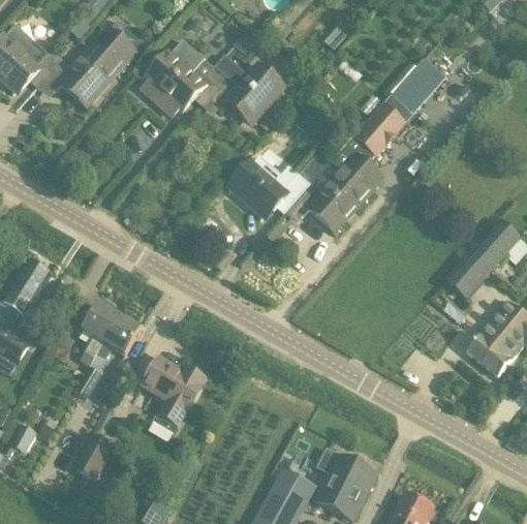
[(278,11),(266,25),(282,41),(295,28),(278,11)]
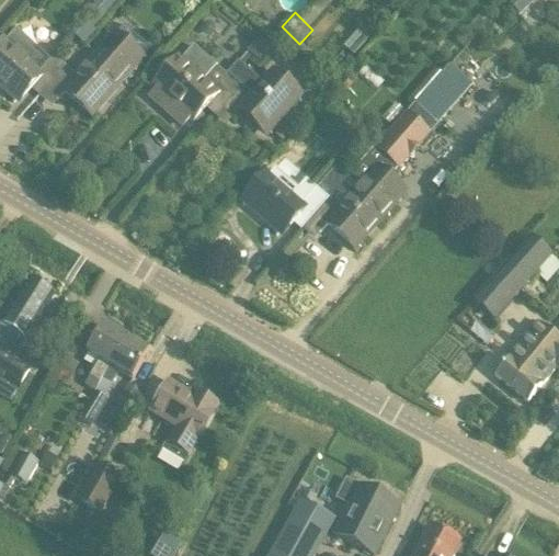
[(88,18),(77,31),(88,41),(99,27),(88,18)]
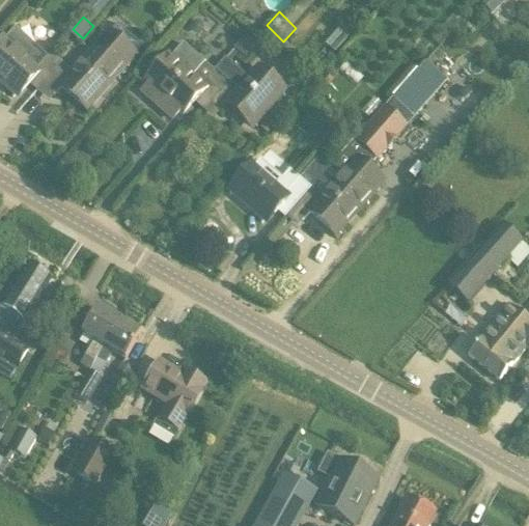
[(341,21),(324,42),(334,51),(352,29),(341,21)]
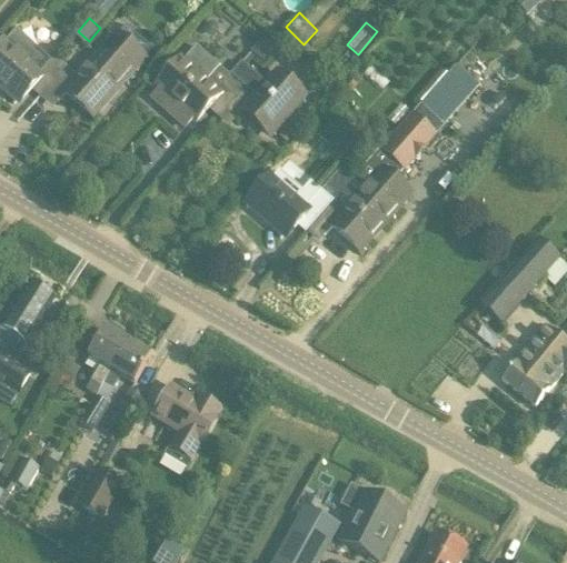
[(47,86),(68,63),(56,52),(50,58),(18,28),(0,48),(0,79),(18,96),(36,76),(47,86)]
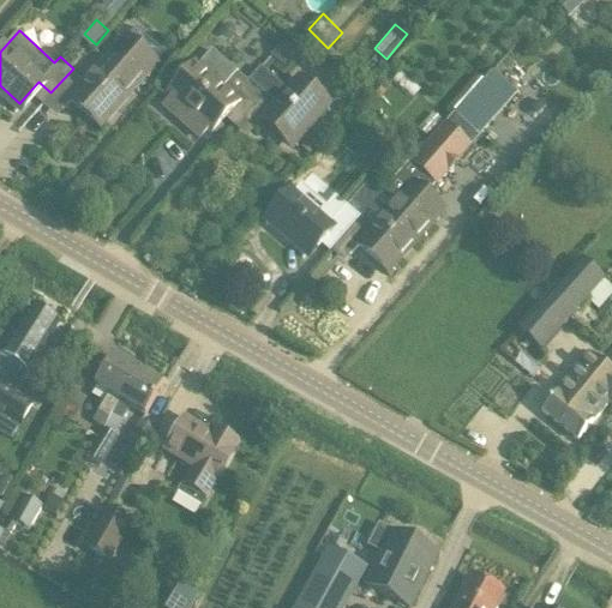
[(87,79),(73,68),(51,92),(64,104),(75,92),(103,119),(154,61),(125,36),(87,79)]
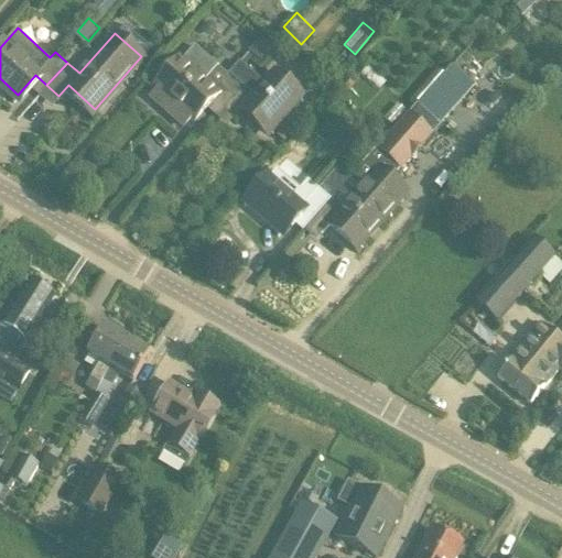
[(259,55),(271,42),(262,34),(250,47),(259,55)]
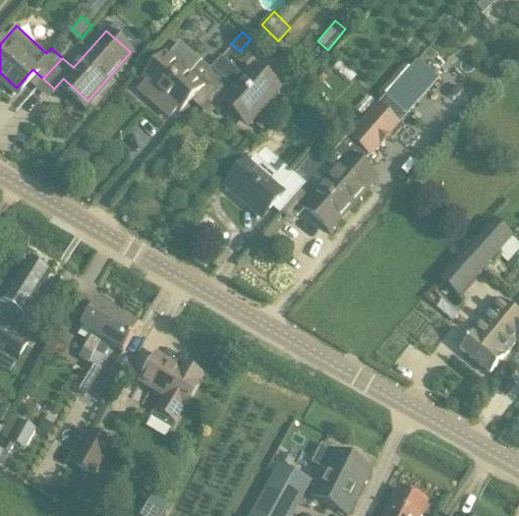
[(147,77),(178,105),(193,88),(204,97),(234,64),(223,54),(213,65),(182,38),(147,77)]
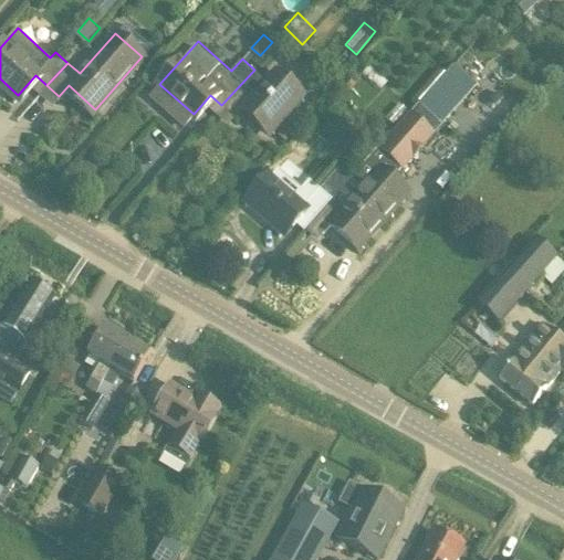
[(453,60),(441,73),(467,95),(478,82),(453,60)]
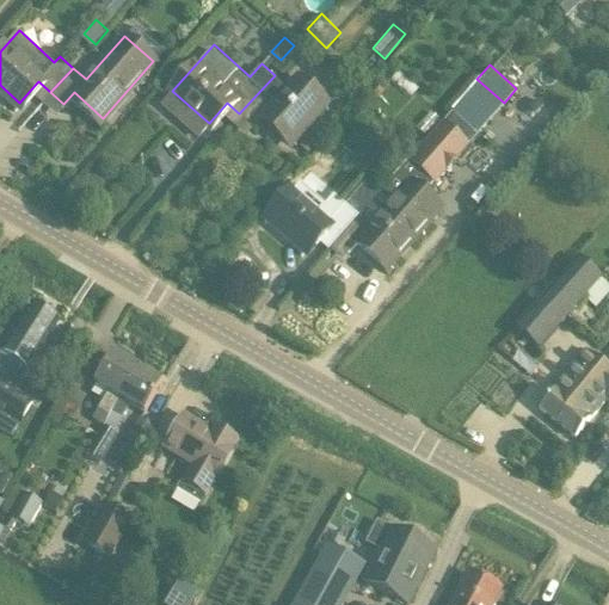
[(287,86),(275,75),(239,113),(252,125),(264,113),(293,139),(325,103),(296,76),(287,86)]
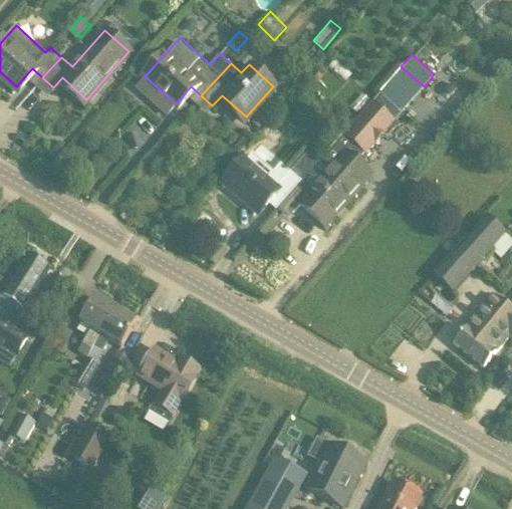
[(390,78),(378,91),(384,94),(402,111),(413,98),(390,78)]
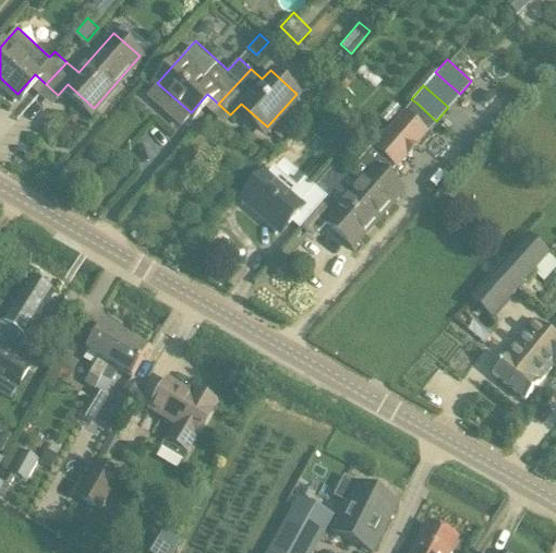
[(430,129),(407,109),(374,144),(397,165),(430,129)]
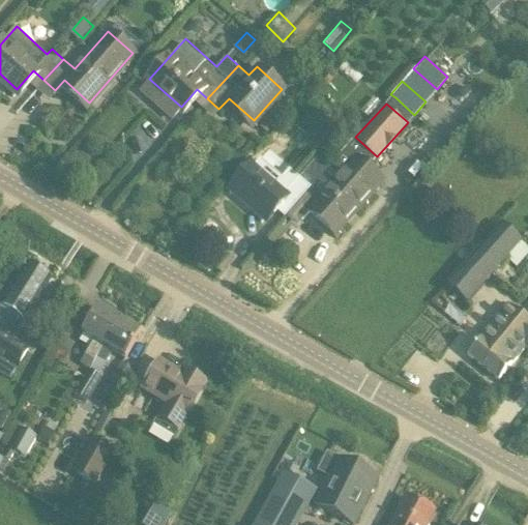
[(252,138),(241,148),(247,153),(258,143),(252,138)]
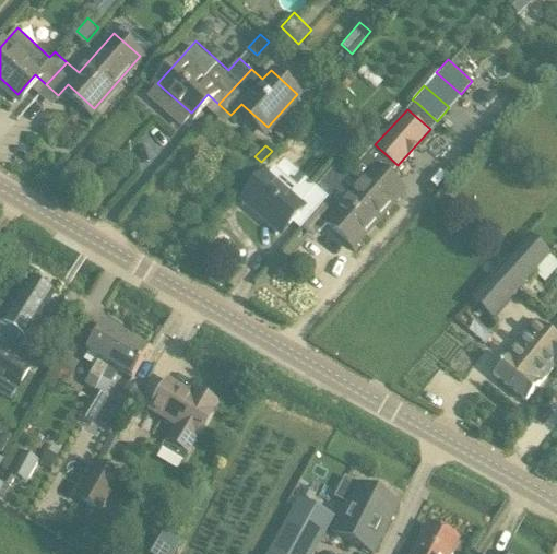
[(341,205),(328,195),(308,217),(320,228),(330,216),(356,240),(405,186),(379,162),(341,205)]
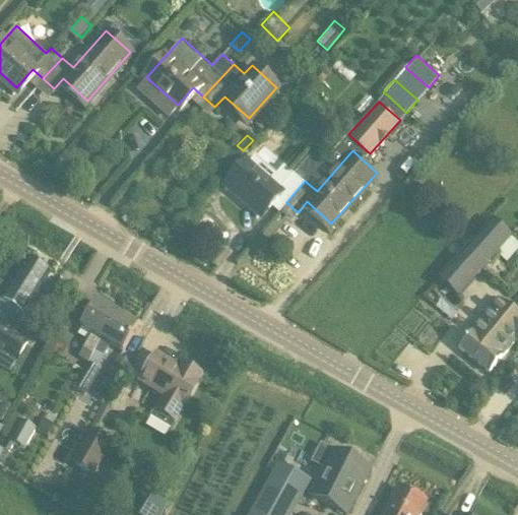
[(311,150),(294,171),(305,181),(323,161),(311,150)]
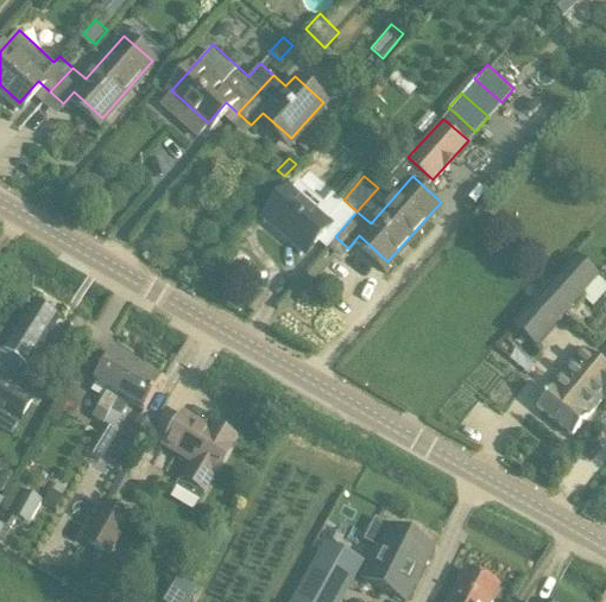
[(335,236),(357,211),(343,200),(328,217),(294,187),(269,215),(304,246),(322,225),(335,236)]
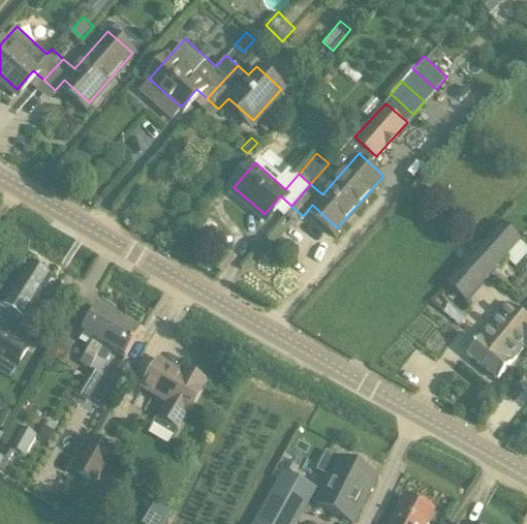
[(470,298),(525,241),(504,221),(452,279),(470,298)]
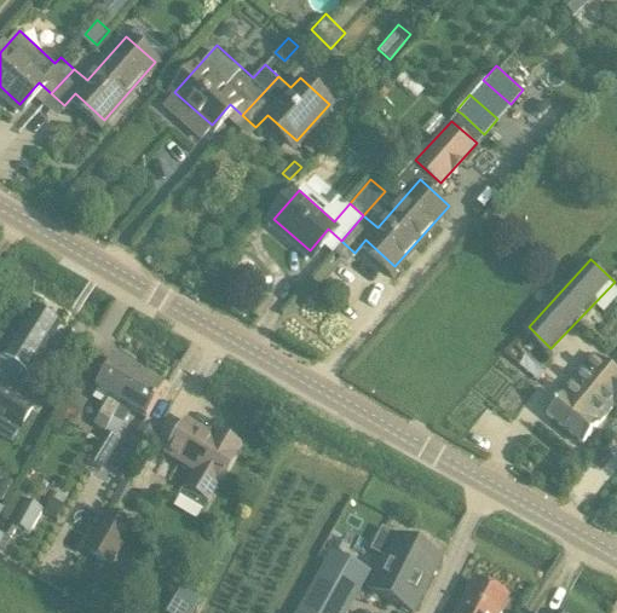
[(4,352),(17,362),(3,383),(0,381),(0,412),(23,427),(36,406),(15,392),(59,321),(33,305),(4,352)]
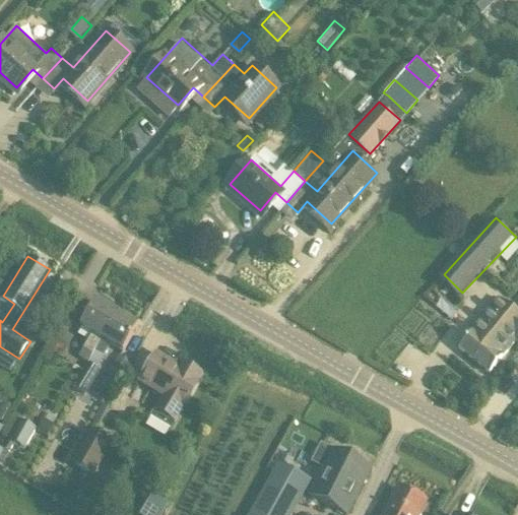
[(517,309),(501,296),(460,345),(490,370),(516,337),(515,337),(517,335),(517,309)]
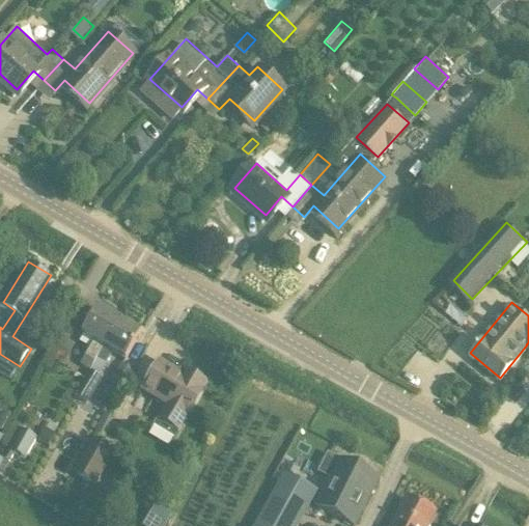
[(82,330),(93,337),(81,360),(90,365),(119,316),(98,304),(82,330)]
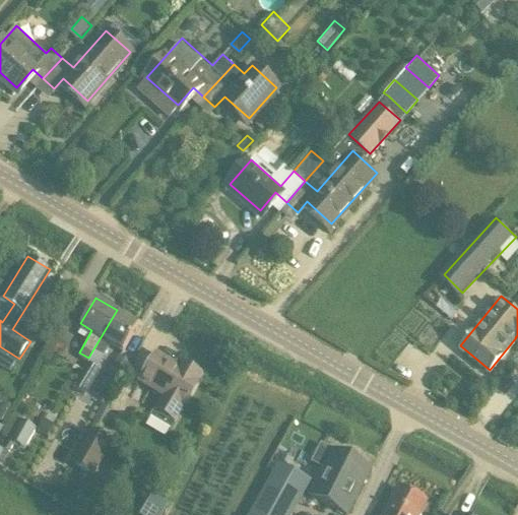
[(138,322),(117,310),(88,358),(98,363),(110,341),(123,348),(138,322)]
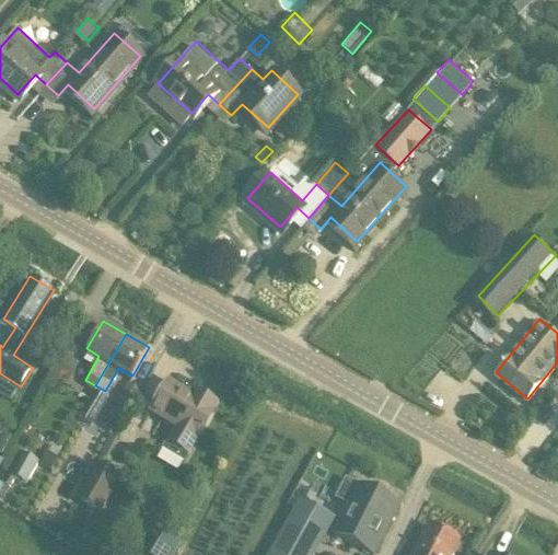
[(199,435),(220,400),(206,391),(204,394),(169,374),(151,405),(177,421),(169,436),(189,448),(197,434),(199,435)]
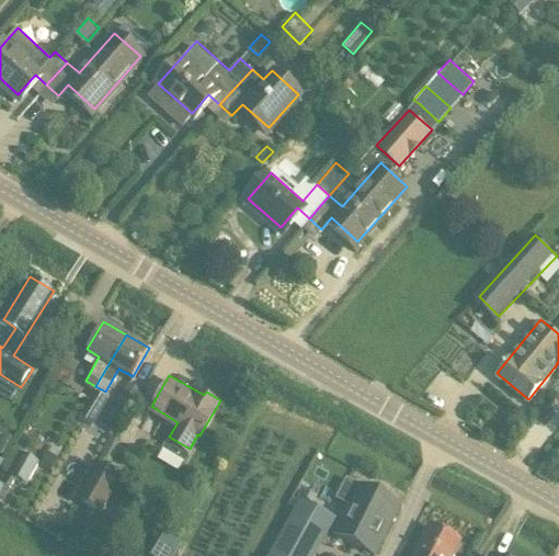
[(130,379),(110,416),(122,423),(144,387),(130,379)]
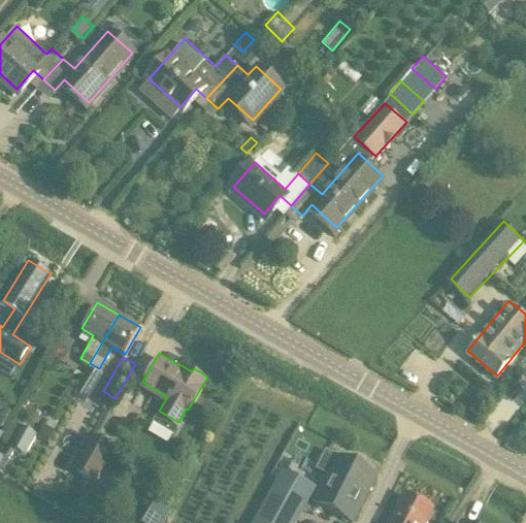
[(73,423),(86,428),(95,407),(84,402),(73,423)]
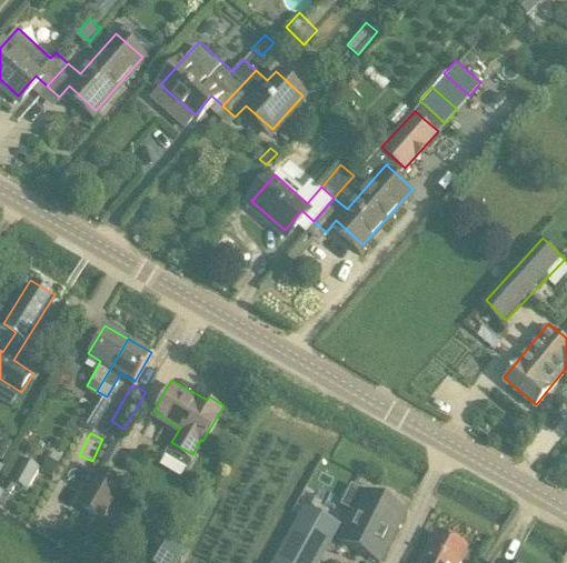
[(111,445),(106,456),(112,460),(118,450),(111,445)]
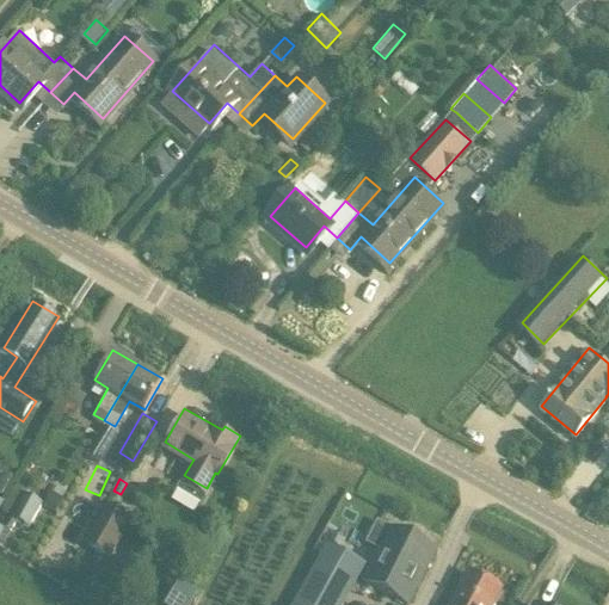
[(54,488),(47,501),(59,507),(66,494),(54,488)]
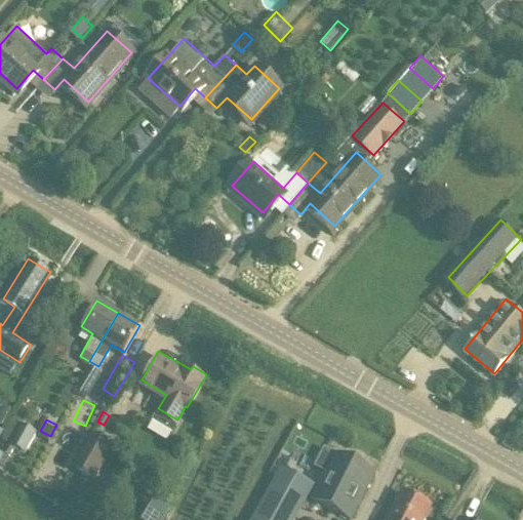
[(10,442),(26,450),(37,432),(22,423),(10,442)]
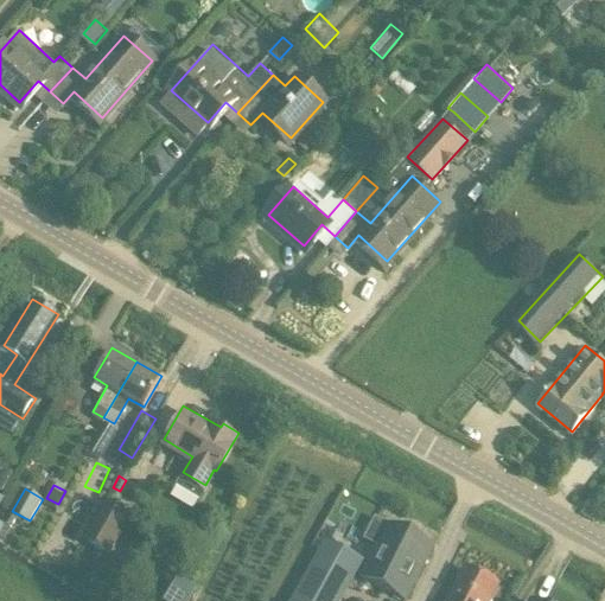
[(112,549),(131,512),(107,499),(88,536),(112,549)]
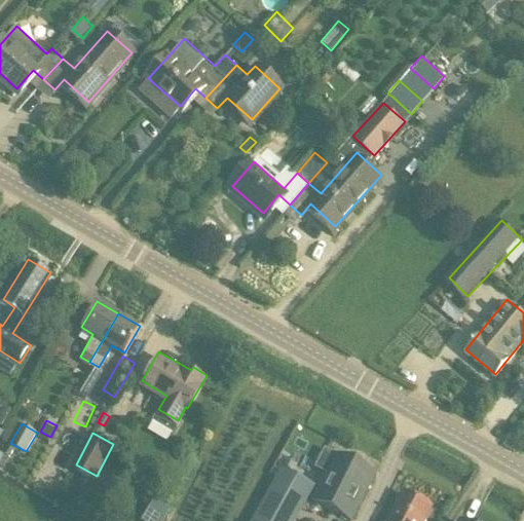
[(338,452),(328,446),(317,464),(329,471),(315,495),(353,515),(376,471),(339,451),(338,452)]
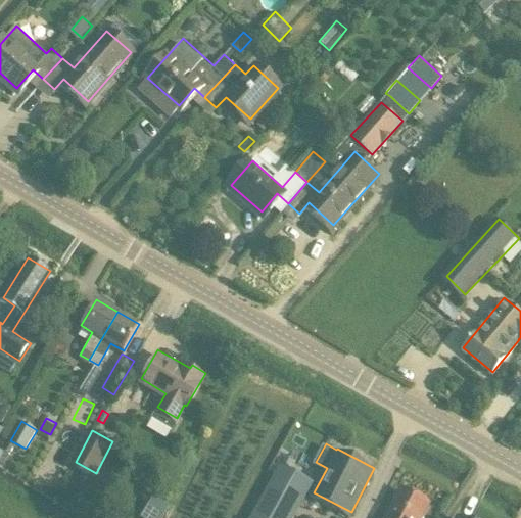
[(282,463),(256,514),(253,517),(295,517),(315,479),(282,463)]
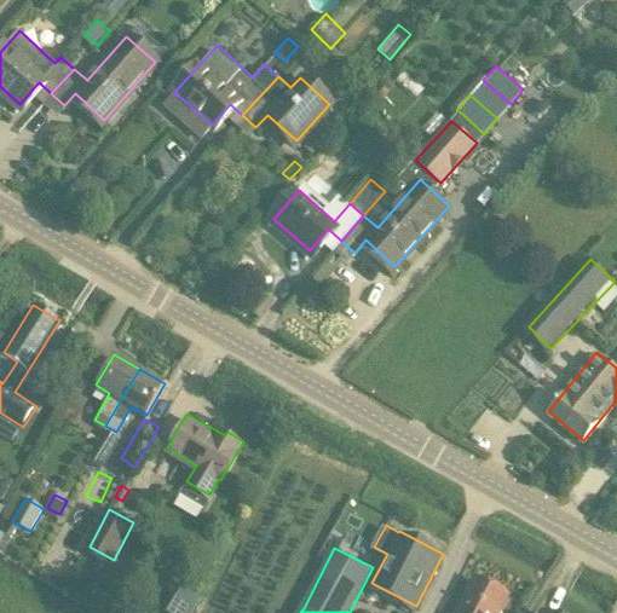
[(499,612),(509,593),(477,577),(457,612),(499,612)]
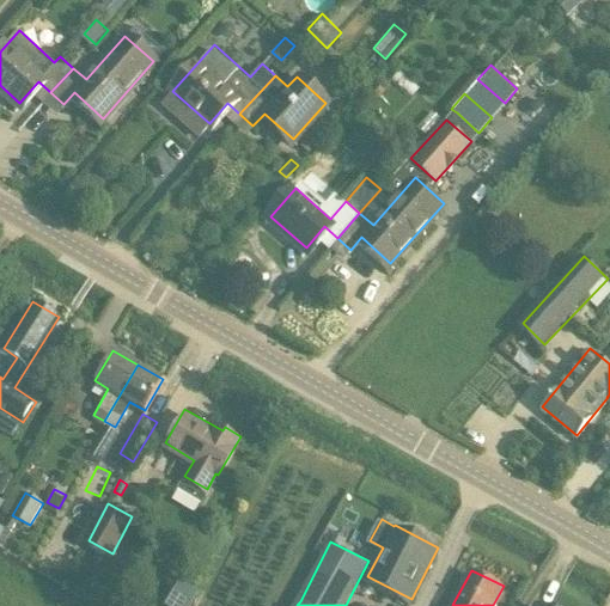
[(188,605),(199,588),(178,577),(169,595),(187,605),(188,605)]
